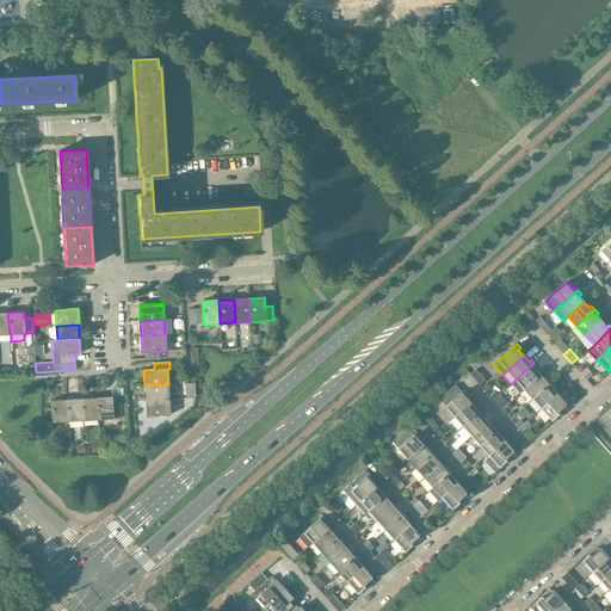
[(534,363),(516,380),(525,389),(541,375),(536,369),(537,368),(534,363)]
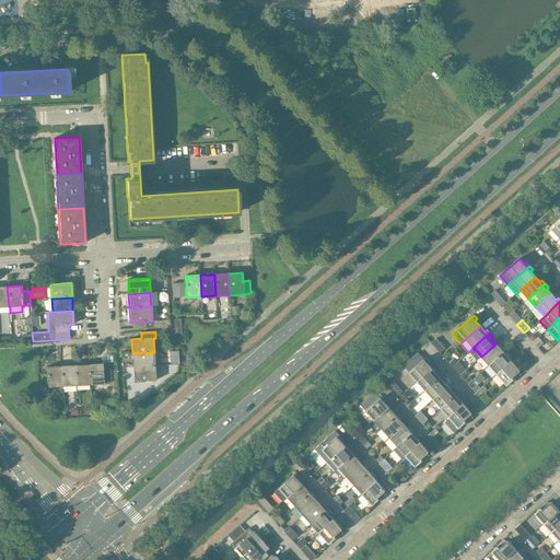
[(533,342),(536,345),(538,348),(544,343),(538,338),(533,342)]
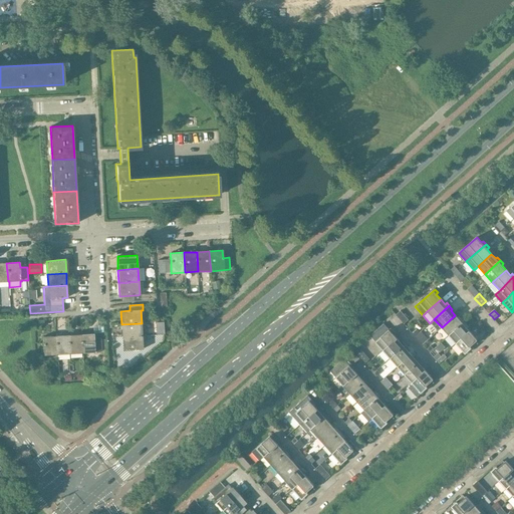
[(404,324),(409,320),(400,311),(396,315),(404,324)]
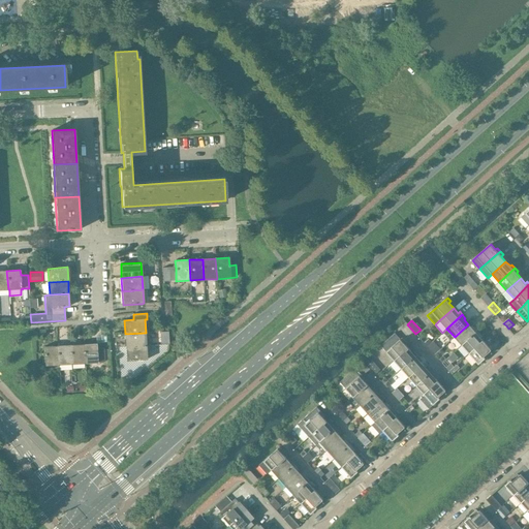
[(468,324),(455,337),(462,345),(477,332),(474,328),(472,330),(468,324)]
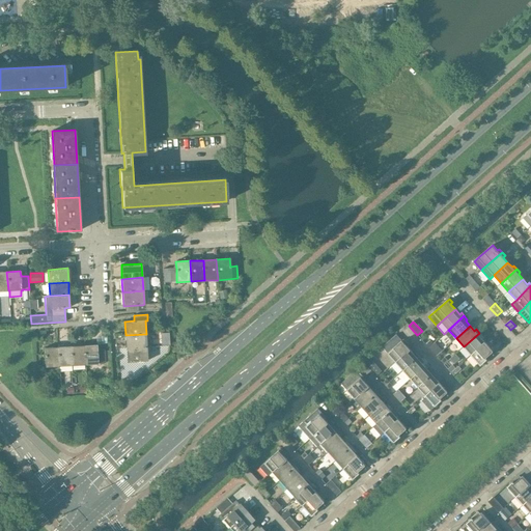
[(479,333),(464,346),(471,355),(484,342),(480,337),(482,336),(479,333)]
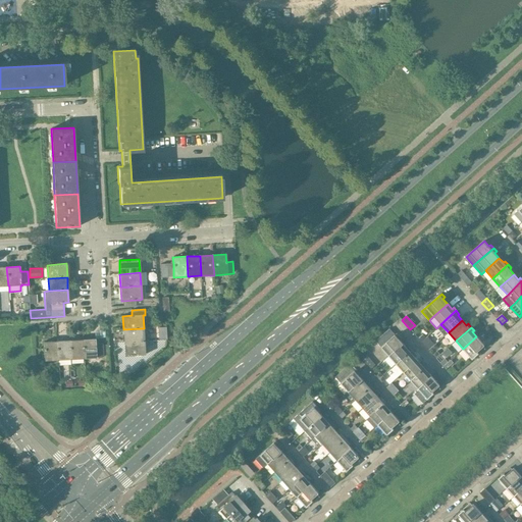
[(144,328),(123,329),(123,343),(144,342),(144,328)]
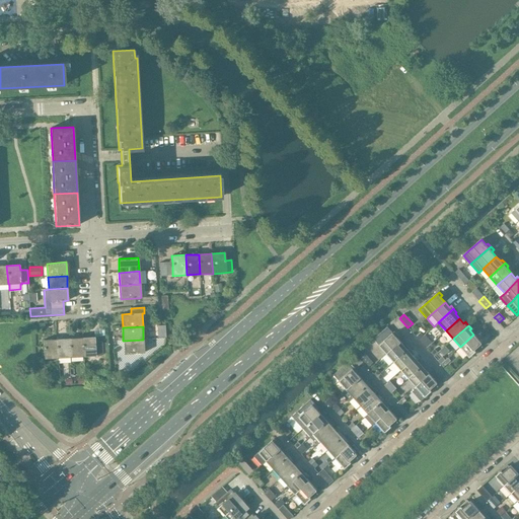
[(386,354),(400,342),(395,337),(397,336),(394,331),(392,332),(387,326),(373,339),(386,354)]
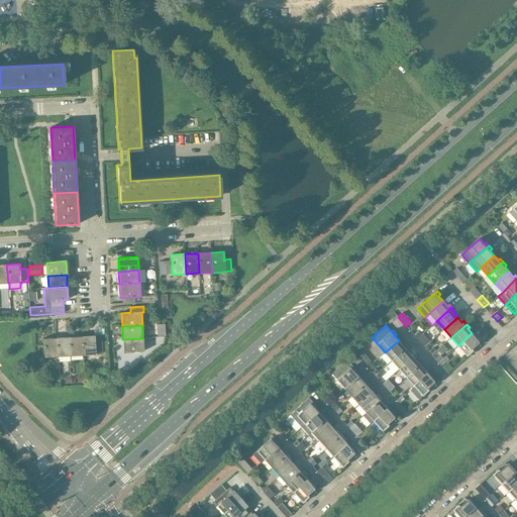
[(424,332),(421,334),(418,338),(421,342),(427,337),(424,332)]
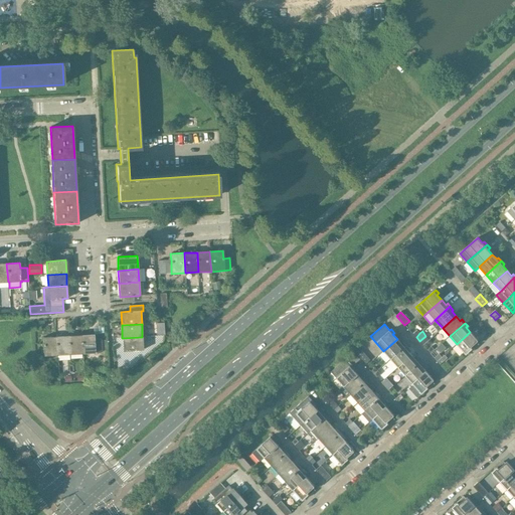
[(470,332),(457,344),(466,354),(472,349),(471,347),(478,341),(470,332)]
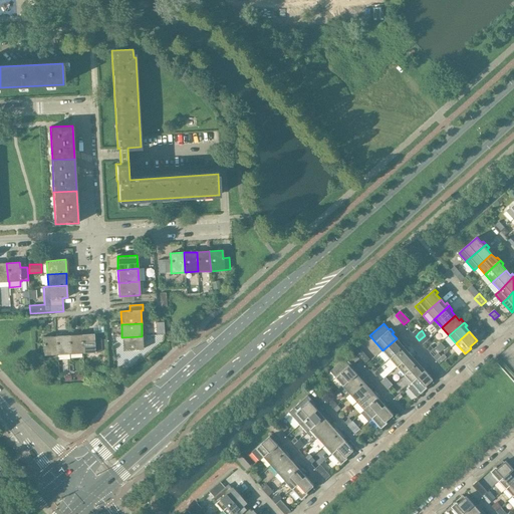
[(93,333),(80,334),(81,353),(94,352),(94,351),(101,351),(100,338),(93,338),(93,333)]
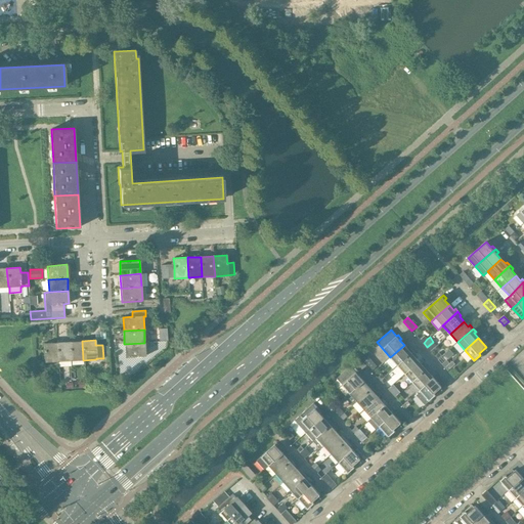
[(82,341),(70,342),(71,360),(83,360),(82,341)]
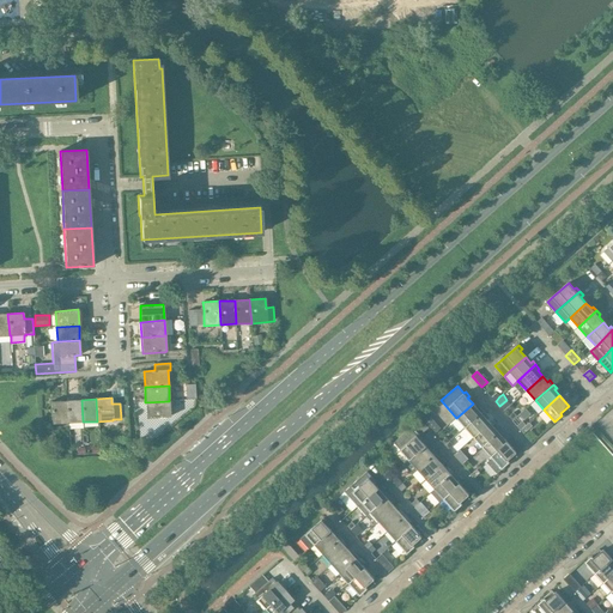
[(82,400),(66,401),(67,423),(83,422),(82,400)]
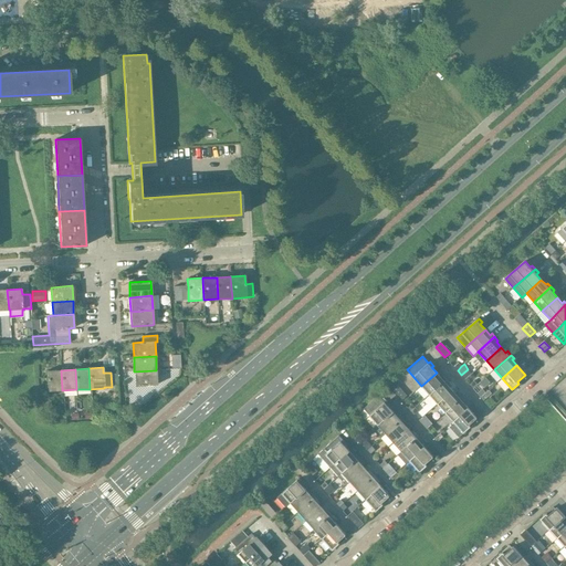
[(61,370),(48,370),(49,391),(62,390),(61,370)]
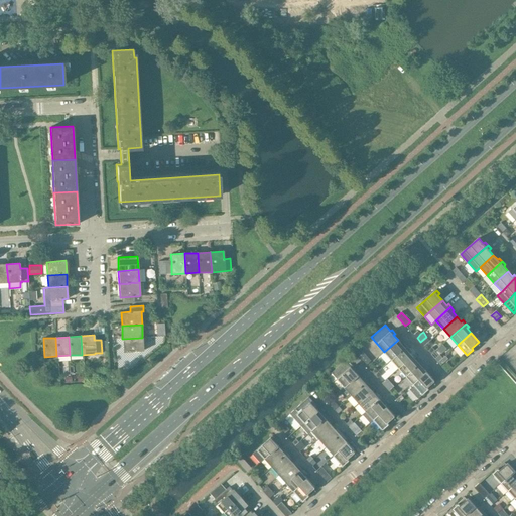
[(142,338),(122,339),(123,352),(143,351),(142,338)]
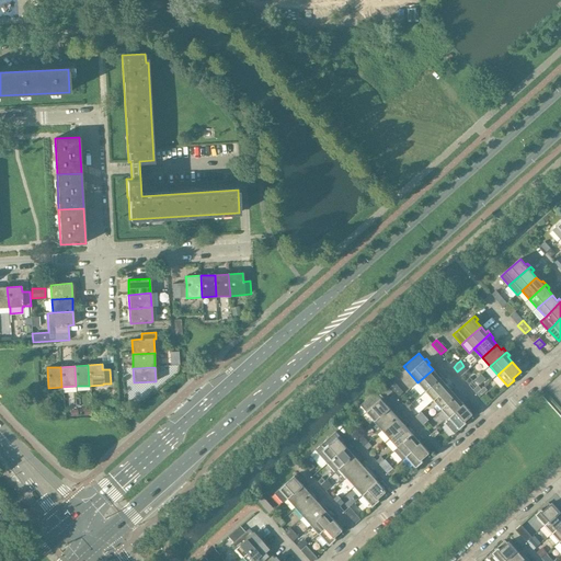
[(433,369),(418,382),(425,391),(443,376),(439,373),(437,375),(433,369)]
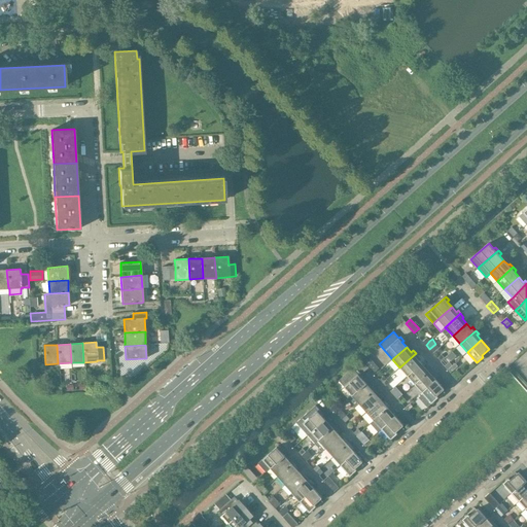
[(416,353),(399,367),(408,376),(421,363),(417,358),(418,357),(416,353)]
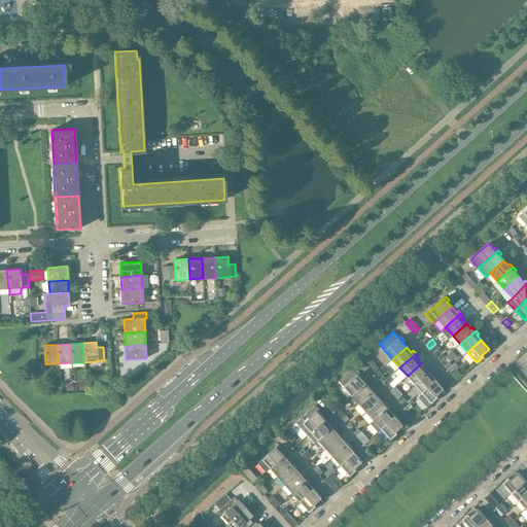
[(372,360),(366,364),(374,373),(379,367),(372,360)]
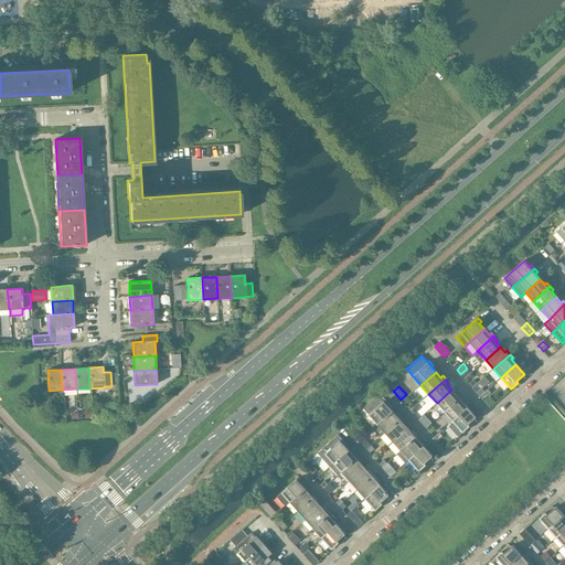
[(395,394),(390,387),(385,392),(391,398),(395,394)]
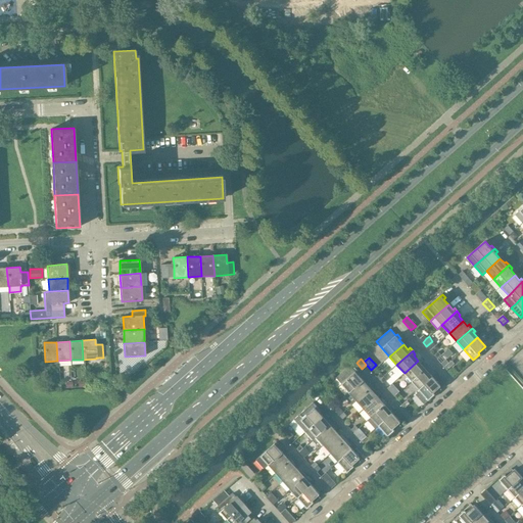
[(418,361),(405,373),(412,381),(427,368),(424,364),(422,366),(418,361)]
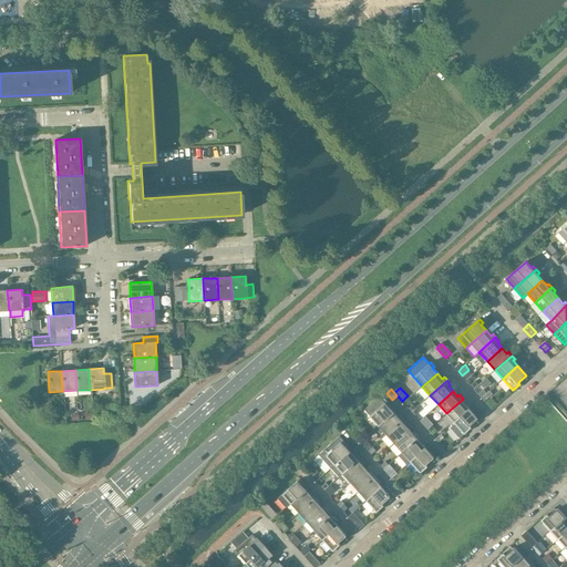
[(364,410),(370,416),(379,425),(393,412),(389,406),(391,405),(381,394),(364,410)]
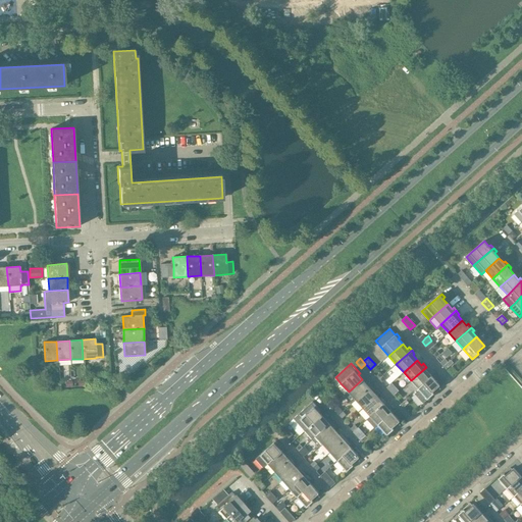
[(426,367),(411,380),(418,388),(432,376),(427,371),(429,370),(426,367)]
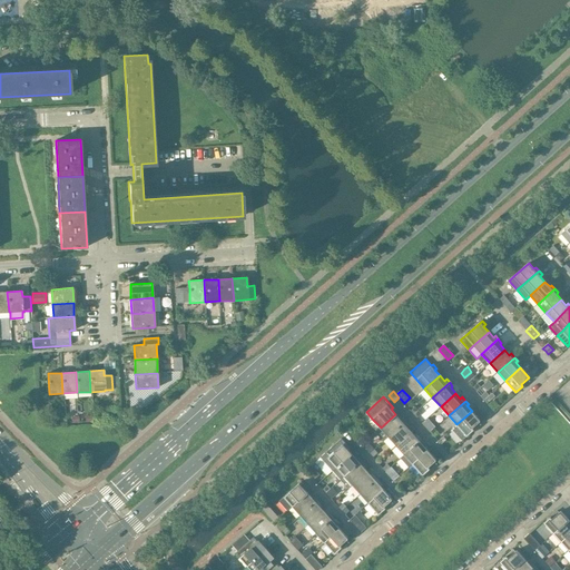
[(479,410),(474,414),(478,418),(480,421),(482,422),(485,419),(479,410)]
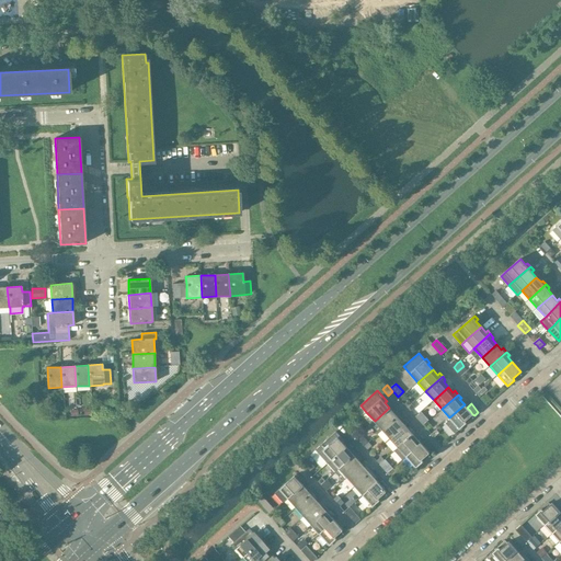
[(455,433),(466,423),(467,423),(465,421),(472,414),(470,411),(467,408),(465,404),(449,418),(445,422),(455,433)]
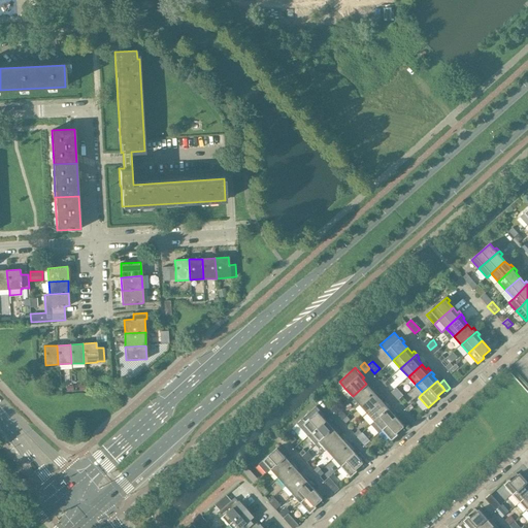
[(366,384),(353,396),(360,404),(375,391),(372,388),(371,389),(366,384)]
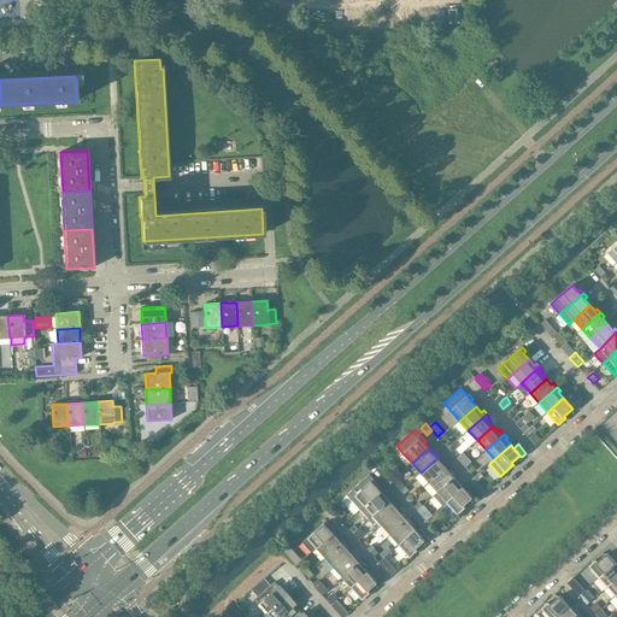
[(463,452),(457,458),(465,468),(471,462),(463,452)]
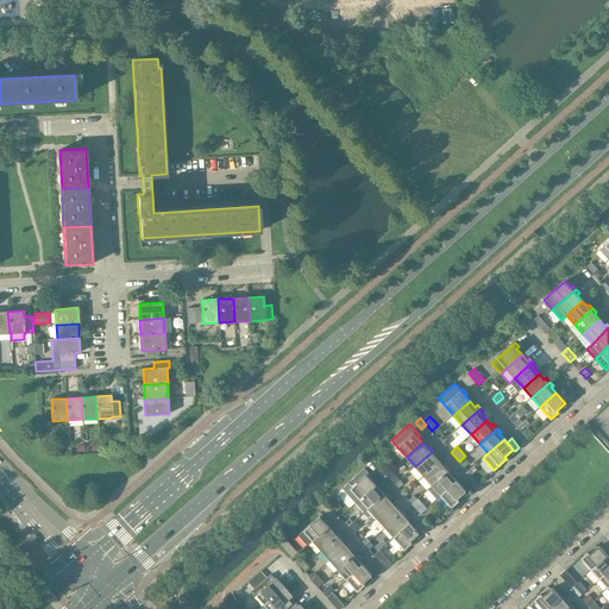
[(433,451),(415,466),(424,476),(440,462),(434,457),(437,454),(433,451)]
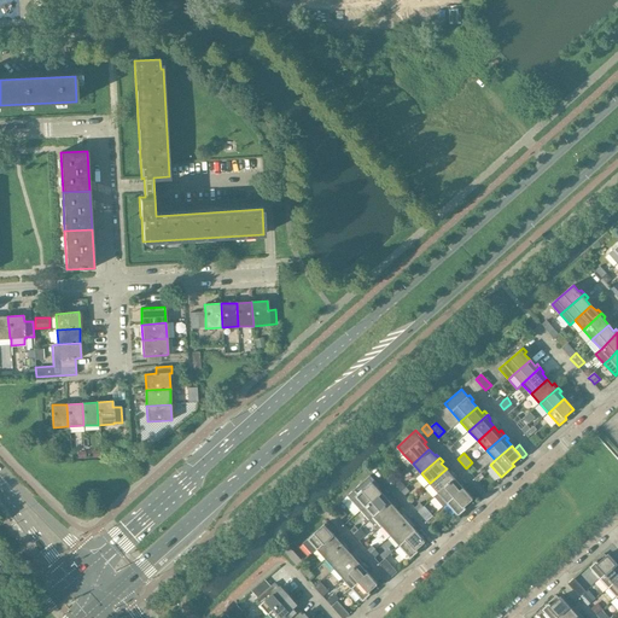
[(447,468),(430,483),(438,493),(456,477),(454,473),(452,474),(447,468)]
